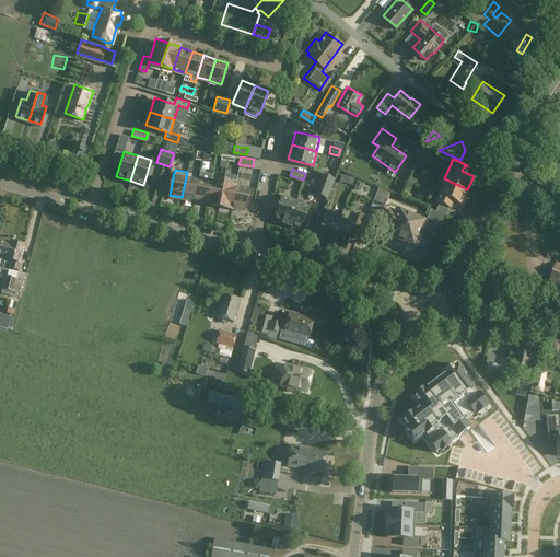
[(187,172),(182,197),(195,199),(198,177),(190,175),(191,172),(187,172)]
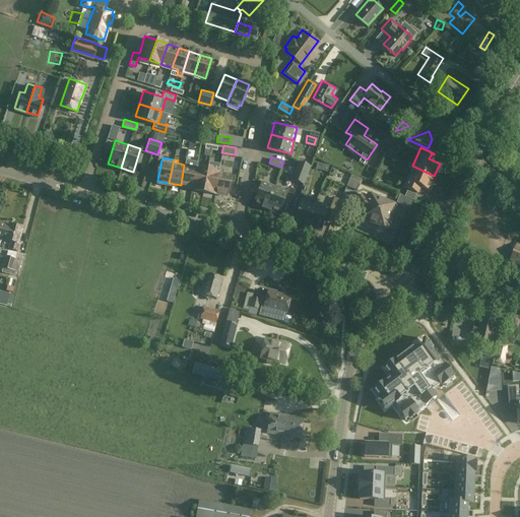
[(310,165),(299,159),(291,178),(304,182),(310,165)]
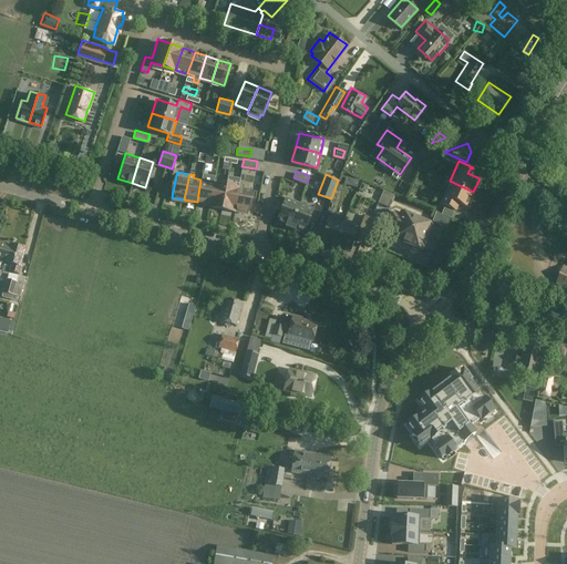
[(200,180),(197,202),(209,204),(214,182),(200,180)]
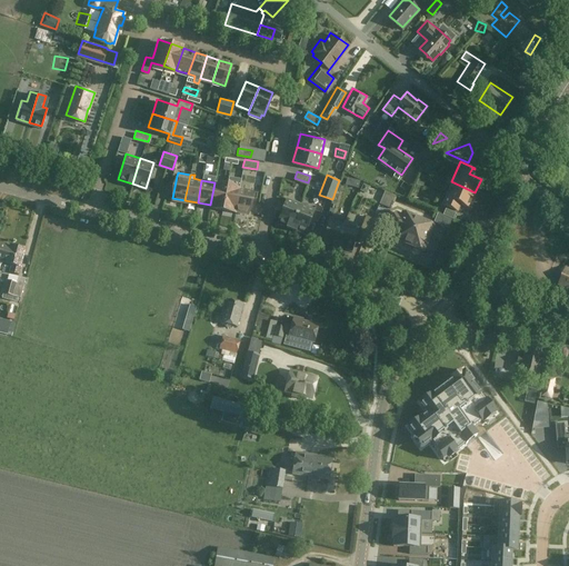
[(475,192),(451,181),(442,201),(457,208),(458,207),(456,206),(458,200),(469,205),(475,192)]
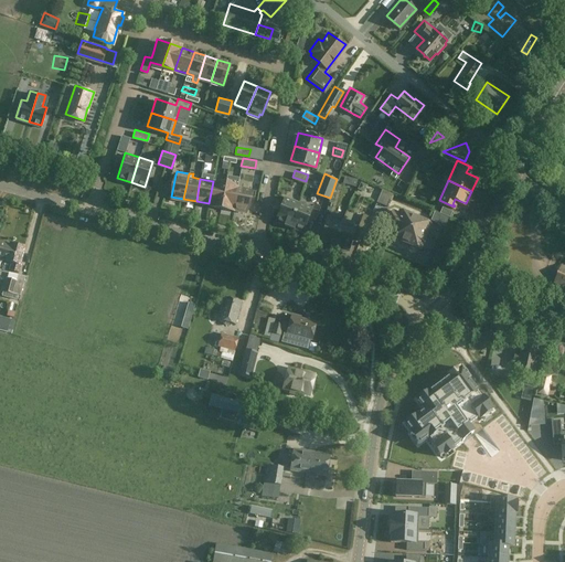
[(213,181),(209,203),(221,205),(225,183),(213,181)]
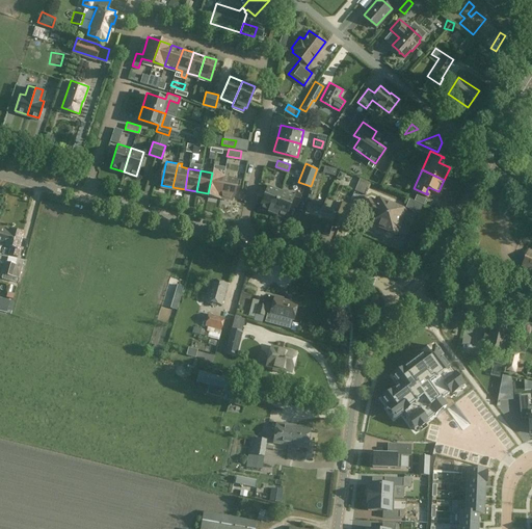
[(212,173),(208,193),(219,195),(223,175),(212,173)]
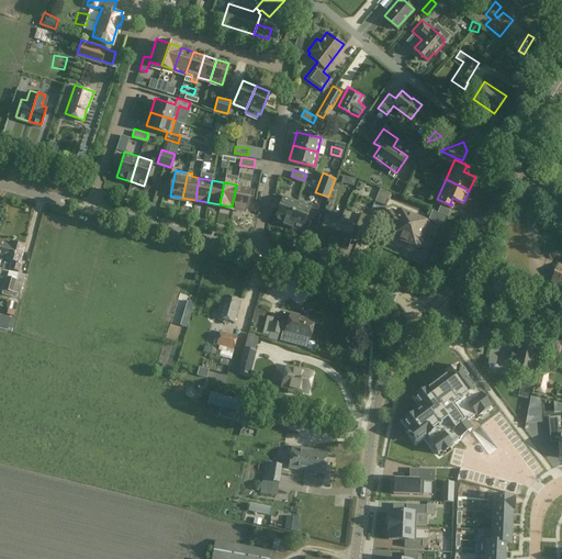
[(236,185),(232,207),(245,210),(249,187),(236,185)]
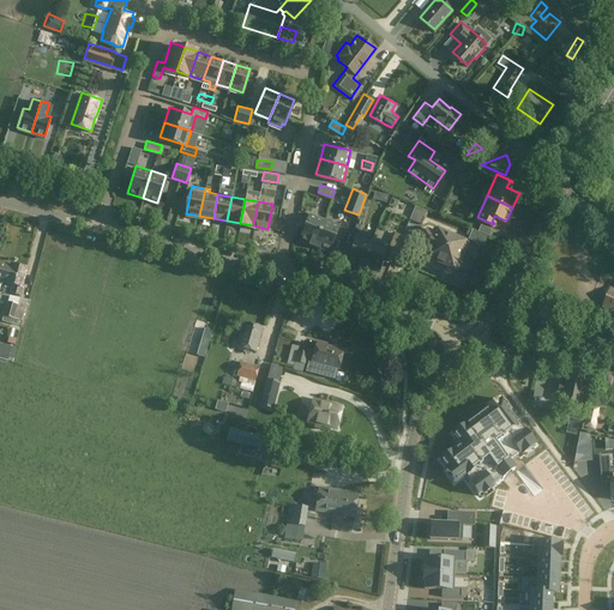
[(426,209),(415,204),(409,218),(420,223),(426,209)]
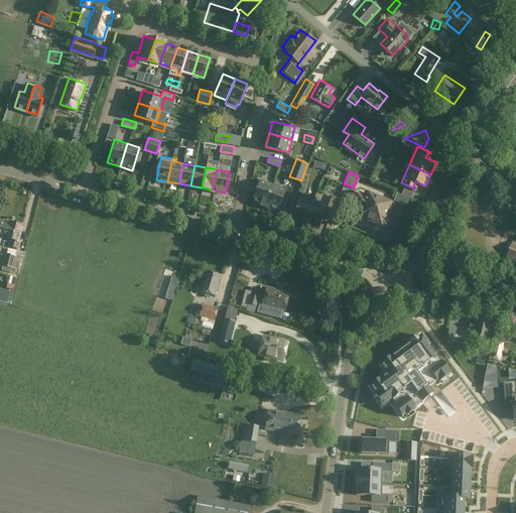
[(264,205),(272,183),(260,178),(252,201),(264,205)]
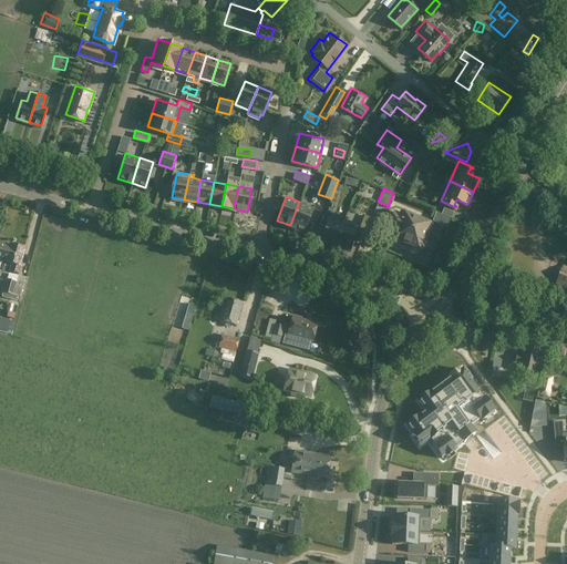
[(299,202),(290,225),(303,231),(312,206),(299,202)]
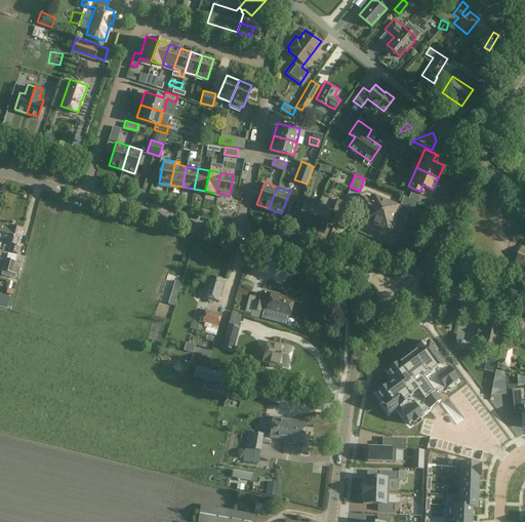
[(421,195),(412,191),(410,197),(419,200),(421,195)]
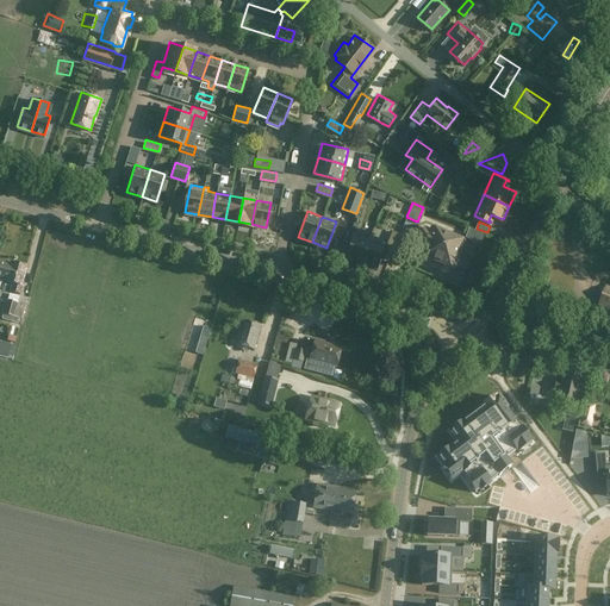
[(422,249),(421,252),(442,262),(442,263),(446,264),(448,264),(453,267),(455,262),(458,261),(460,255),(459,252),(465,239),(431,225),(430,229),(424,226),(415,247),(422,249)]
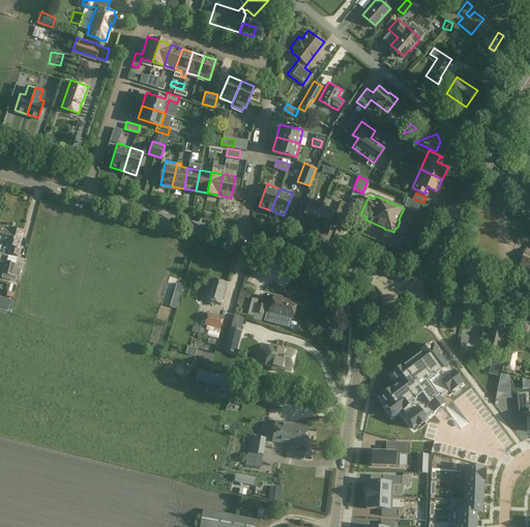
[(342,214),(347,202),(341,199),(335,211),(342,214)]
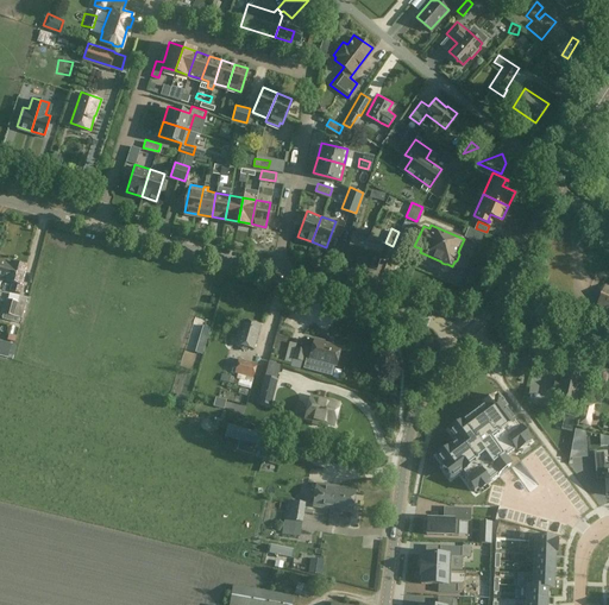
[(345,260),(360,264),(368,238),(366,238),(352,233),(345,260)]
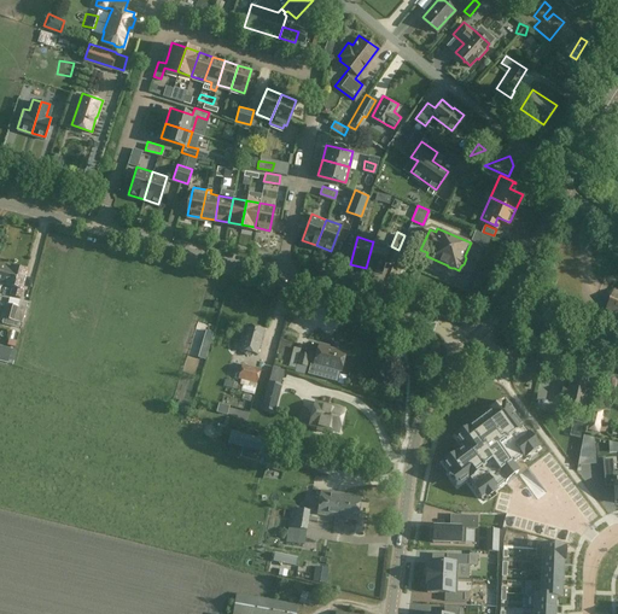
[(373,241),(366,268),(380,273),(388,245),(386,245),(388,241),(373,238),(372,241),(373,241)]
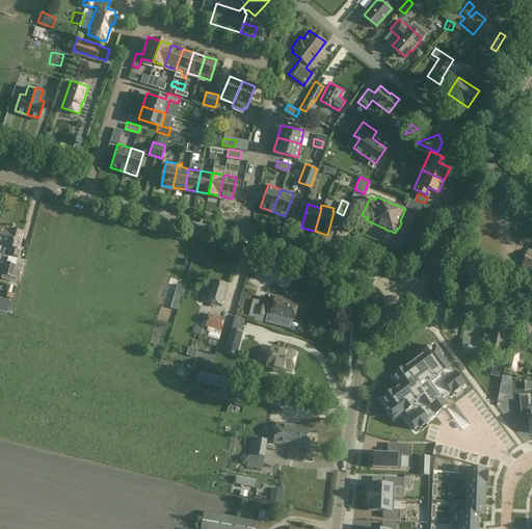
[(3,242),(6,243),(10,229),(0,226),(0,245),(2,246),(3,242)]
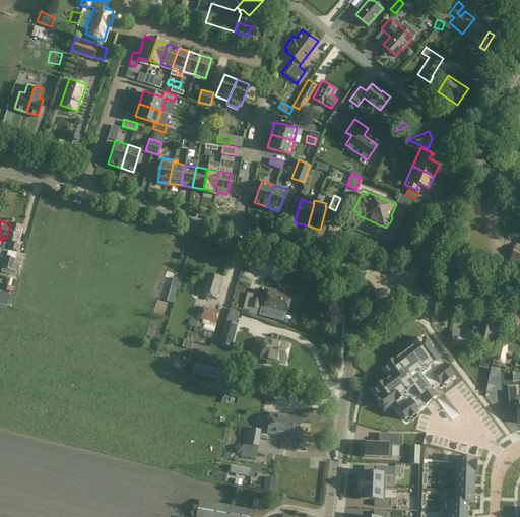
[(10,223),(6,238),(6,239),(11,240),(10,247),(17,249),(19,242),(18,242),(22,227),(10,223)]
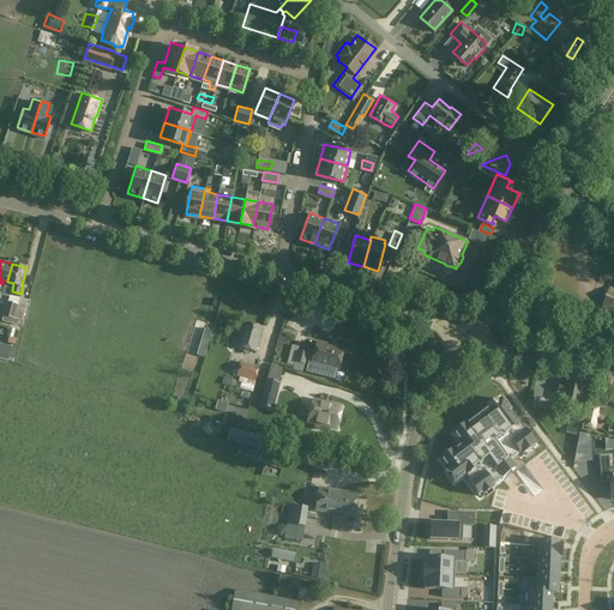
[(613,285),(612,284),(603,289),(600,296),(602,306),(613,310),(613,285)]
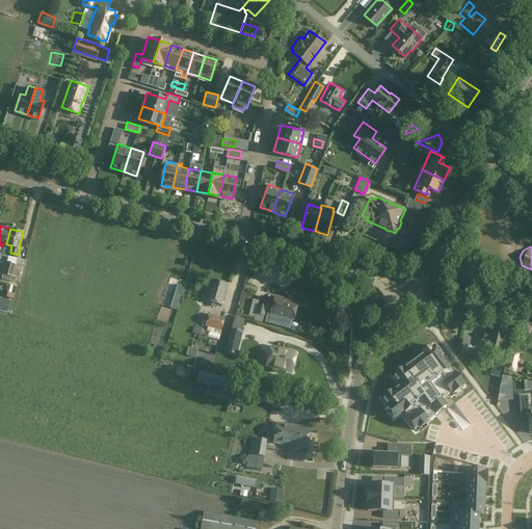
[(6,261),(3,272),(12,275),(19,276),(24,259),(17,257),(15,263),(6,261)]
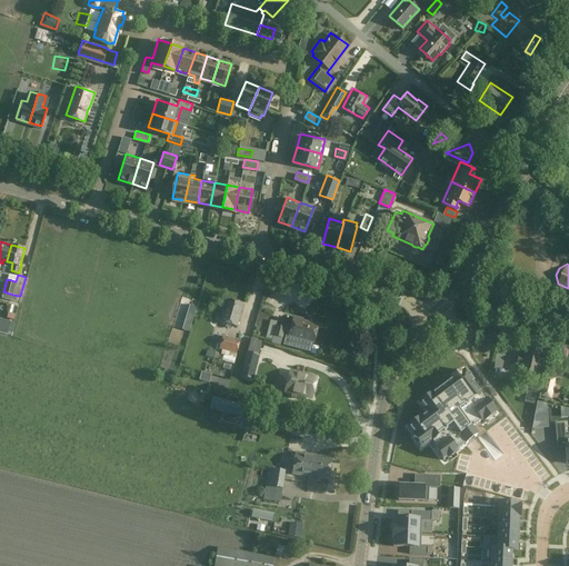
[(241,301),(226,297),(219,319),(236,324),(241,301)]
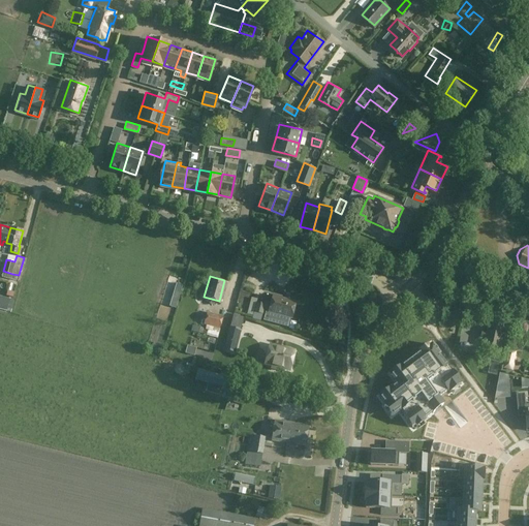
[(13,288),(7,287),(5,295),(11,296),(13,288)]
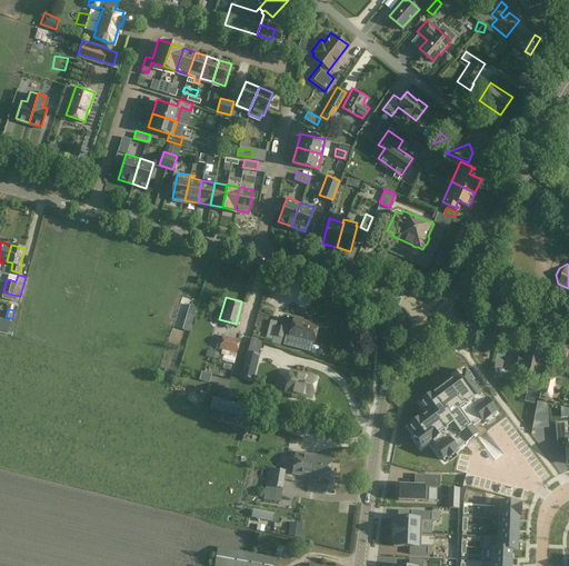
[(293,315),(289,333),(287,331),(283,341),(309,348),(311,339),(313,339),(318,324),(302,319),(302,317),(293,315)]
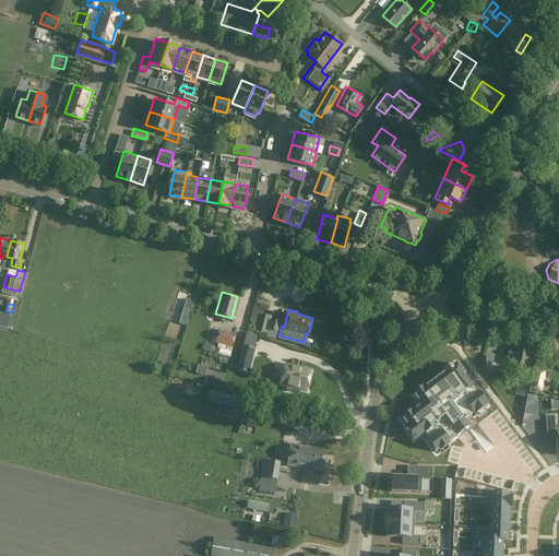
[(0,312),(0,324),(10,328),(12,317),(0,312)]
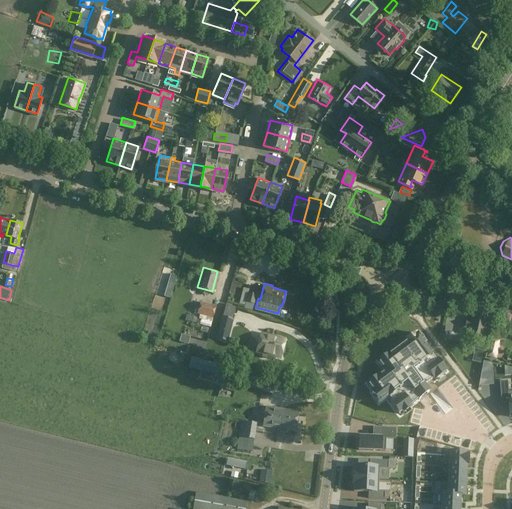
[(248,291),(249,287),(243,286),(239,301),(245,302),(246,299),(254,302),(256,293),(248,291)]
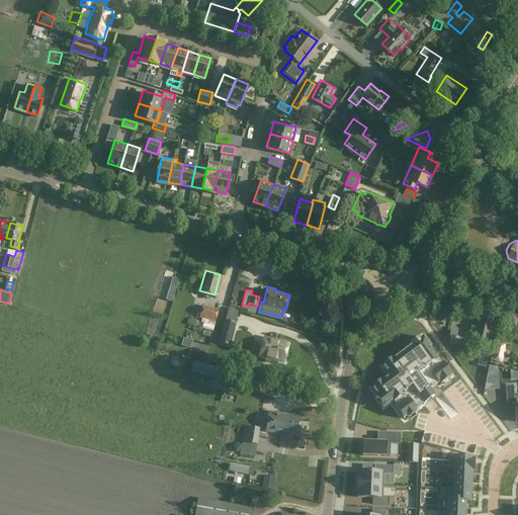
[(204,305),(201,316),(218,320),(221,309),(204,305)]
